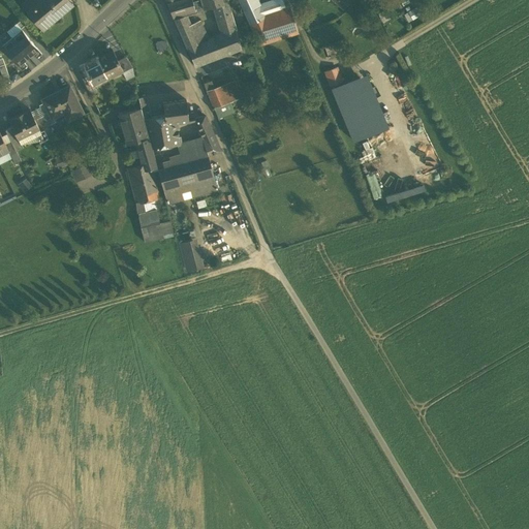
[(43,0),(41,2),(39,0),(28,0),(22,5),(29,12),(30,11),(44,28),(70,6),(65,0),(43,0)]
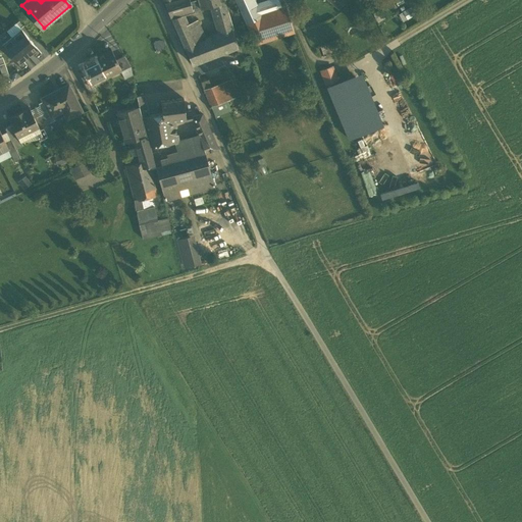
[(175,0),(173,1),(172,0),(163,0),(165,3),(169,15),(181,12),(193,9),(192,6),(191,1),(190,0),(175,0)]
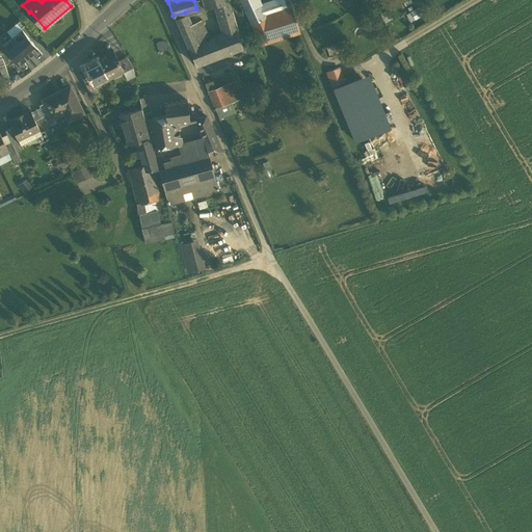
[(202,0),(204,3),(205,9),(218,6),(229,3),(228,0),(202,0)]
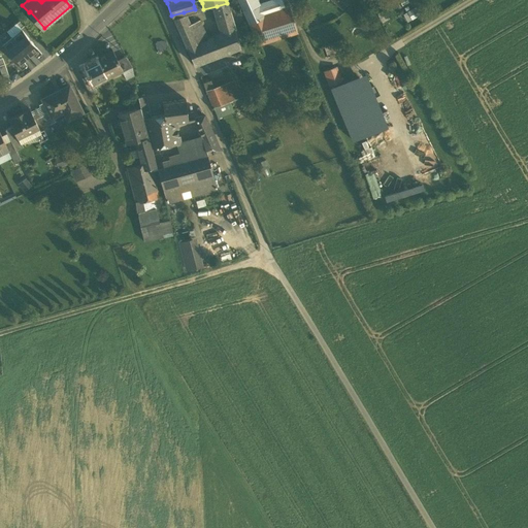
[(258,4),(255,0),(238,0),(249,23),(250,23),(263,17),(258,4)]
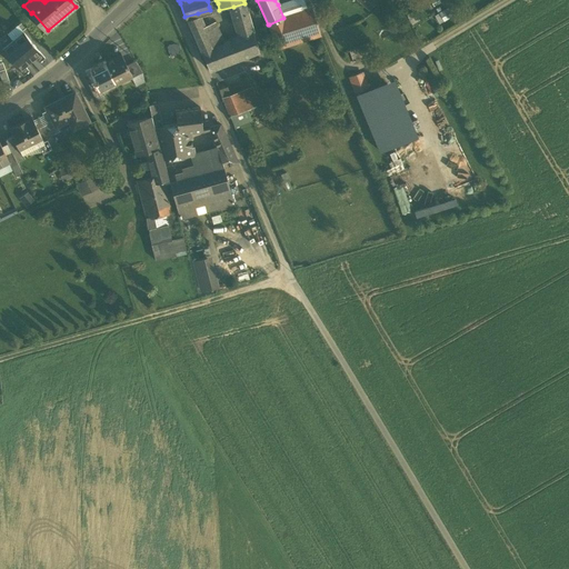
[(303,0),(289,0),(278,5),(283,18),(308,10),(303,0)]
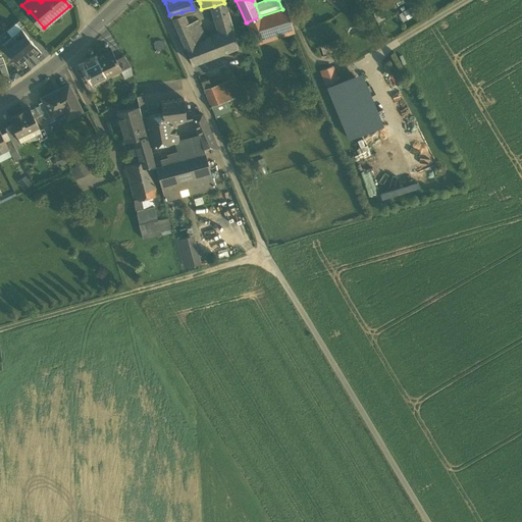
[(195,44),(186,48),(193,64),(238,48),(224,3),(214,6),(221,35),(206,40),(195,44)]
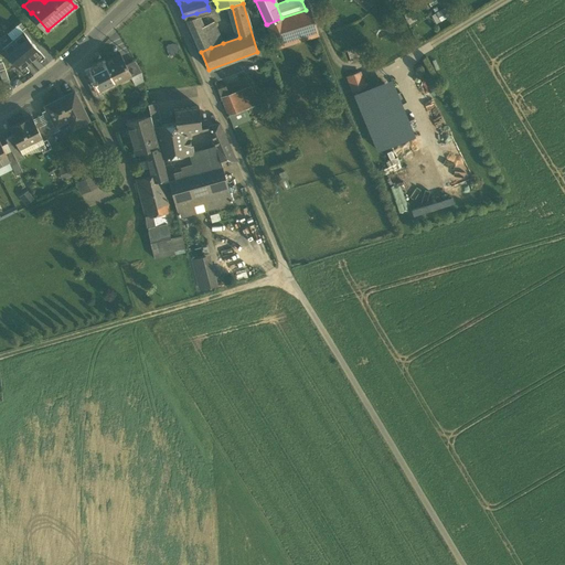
[(310,8),(307,9),(315,35),(318,34),(310,8)]
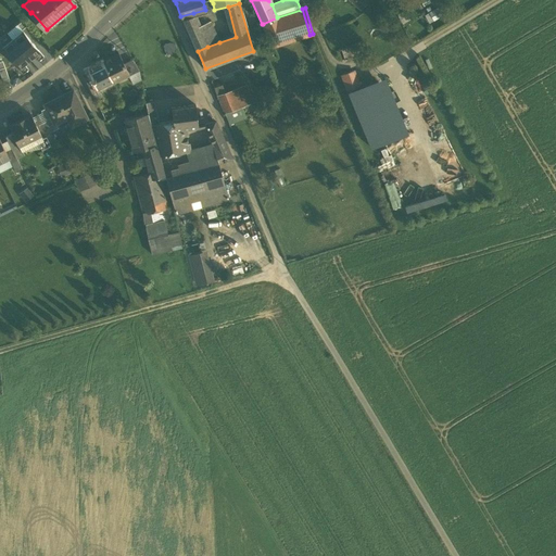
[(430,23),(440,15),(434,8),(425,15),(430,23)]
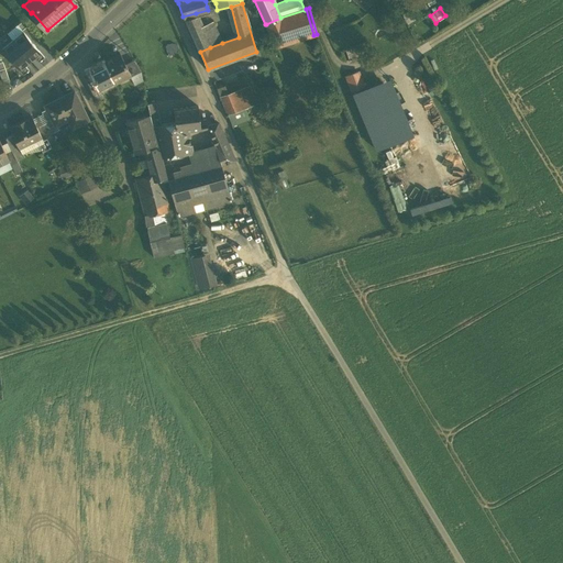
[(305,10),(280,18),(266,24),(276,47),(313,35),(306,9),(305,10)]
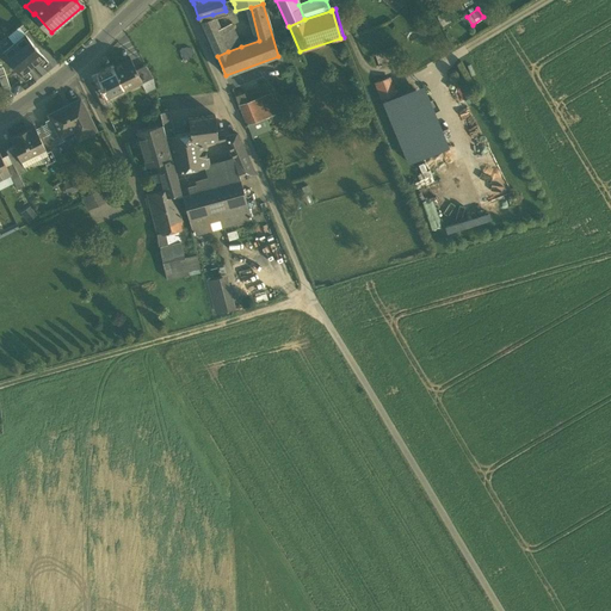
[(226,11),(213,14),(214,18),(215,20),(228,17),(226,11)]
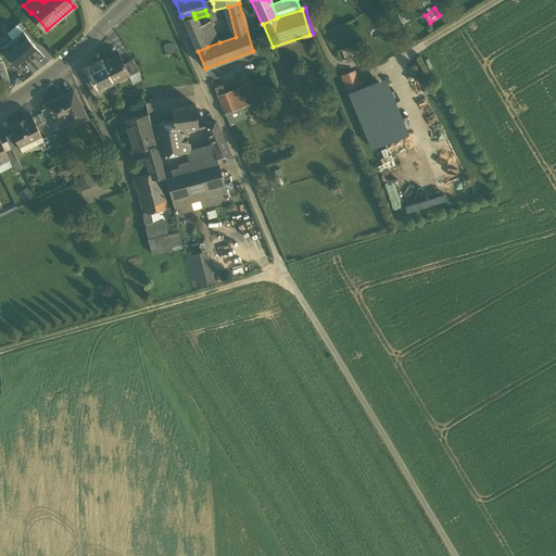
[(194,16),(184,20),(188,29),(198,25),(196,19),(194,16)]
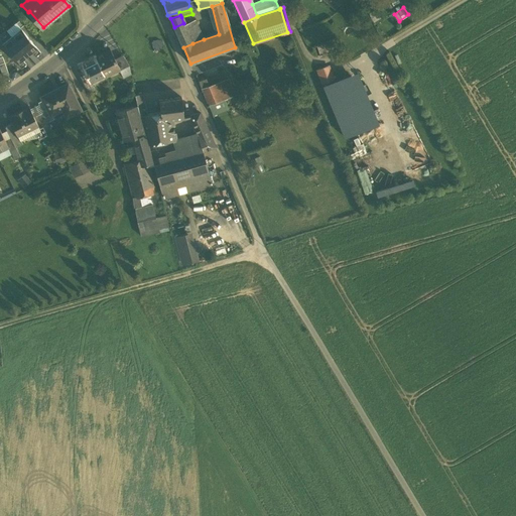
[(21,19),(16,23),(21,28),(28,37),(33,33),(21,19)]
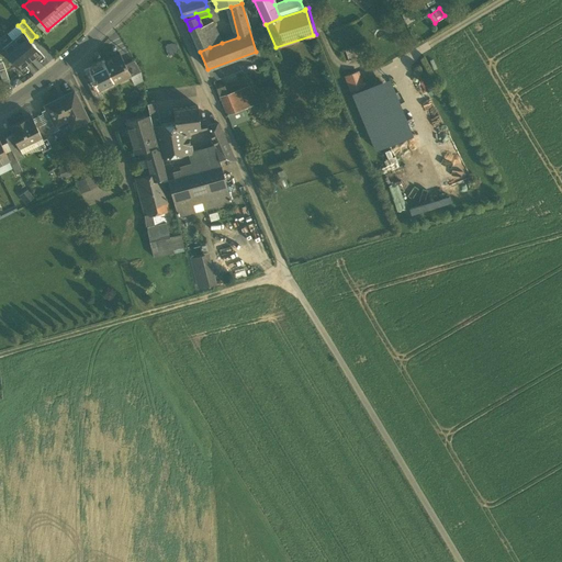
[(213,22),(201,27),(210,47),(222,43),(213,22)]
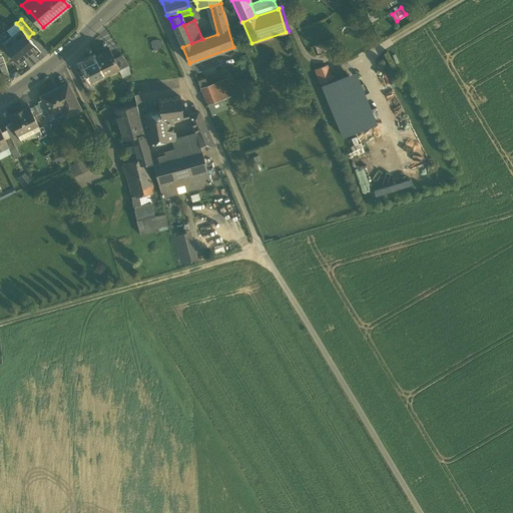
[(183,25),(182,23),(173,27),(181,47),(182,47),(191,43),(183,25)]
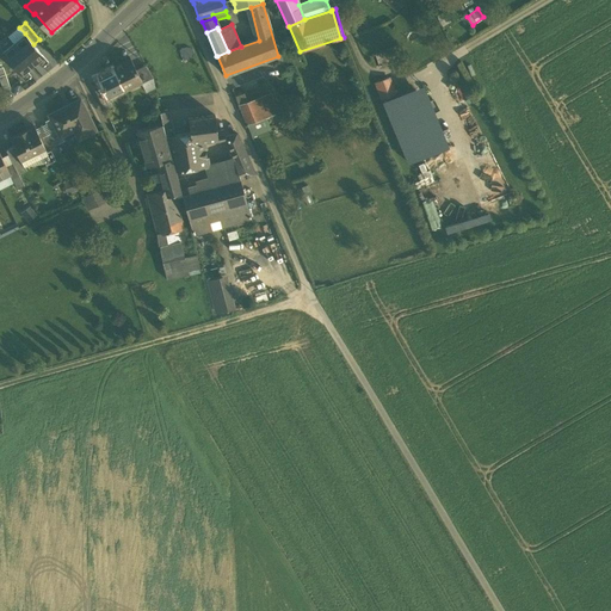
[(25,34),(14,44),(34,67),(39,62),(43,67),(48,62),(34,44),(25,34)]
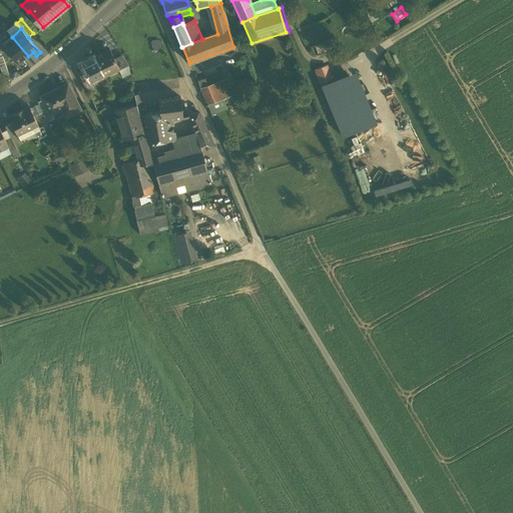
[(12,37),(2,44),(21,68),(26,64),(23,60),(28,56),(12,37)]
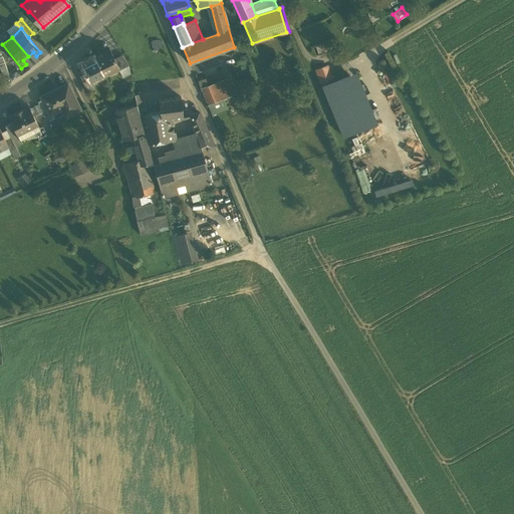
[(333,39),(314,46),(318,56),(336,49),(333,39)]
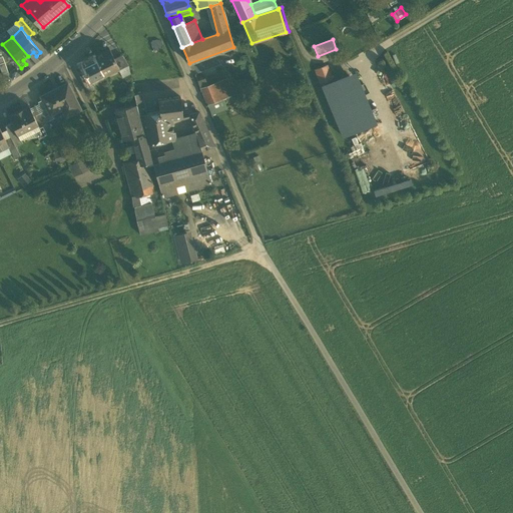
[(108,50),(95,57),(104,75),(117,68),(118,68),(114,60),(109,49),(108,49),(108,50)]
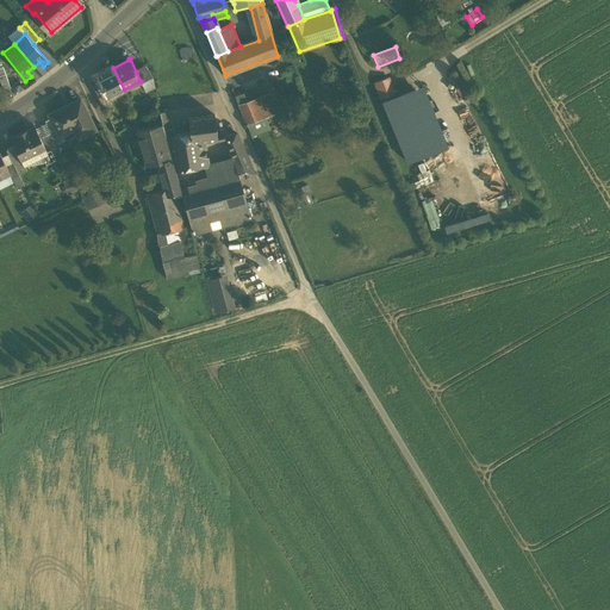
[(4,67),(0,68),(0,80),(4,89),(10,87),(4,67)]
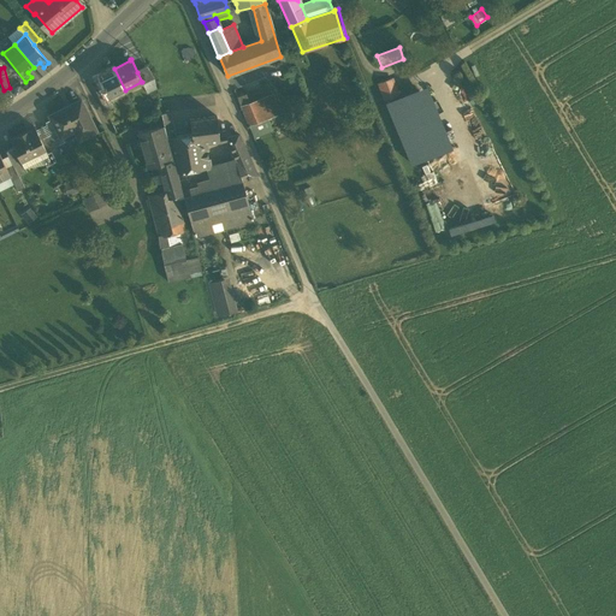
[(148,67),(137,72),(142,82),(141,82),(143,84),(154,78),(148,67)]
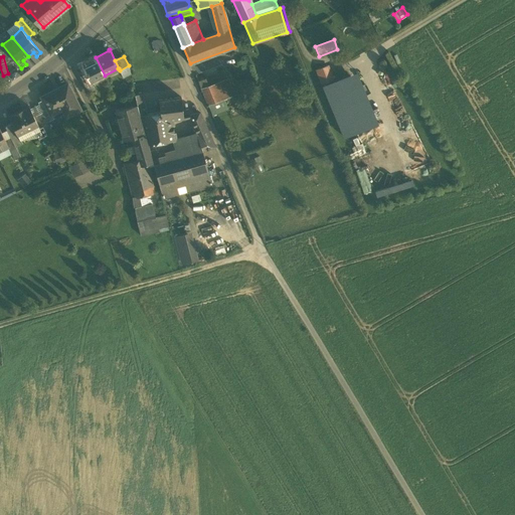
[(96,57),(81,64),(81,63),(80,64),(86,74),(90,82),(91,82),(105,75),(96,57)]
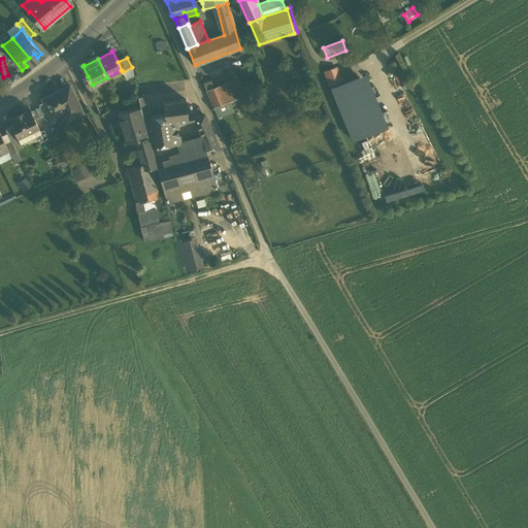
[(335,68),(326,72),(330,85),(340,80),(335,68)]
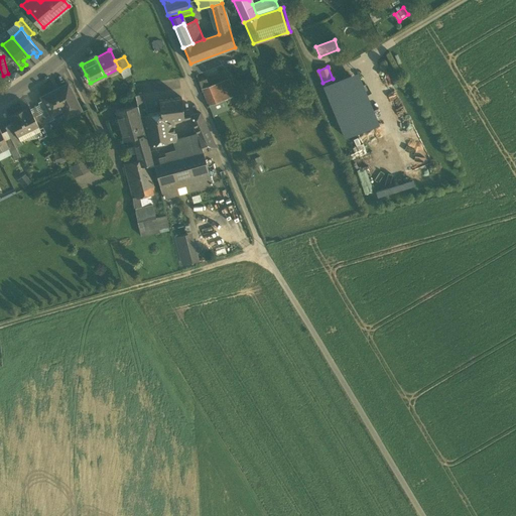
[(358,72),(323,86),(345,138),(379,124),(358,72)]
